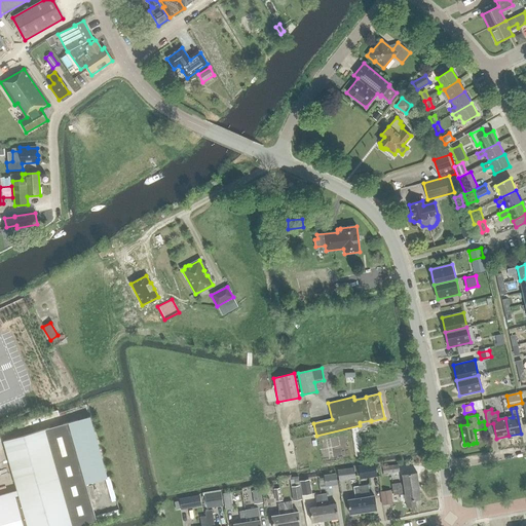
[(14,496),(0,499),(0,525),(81,525),(97,522),(86,484),(107,478),(89,417),(69,423),(3,441),(19,495),(14,496)]
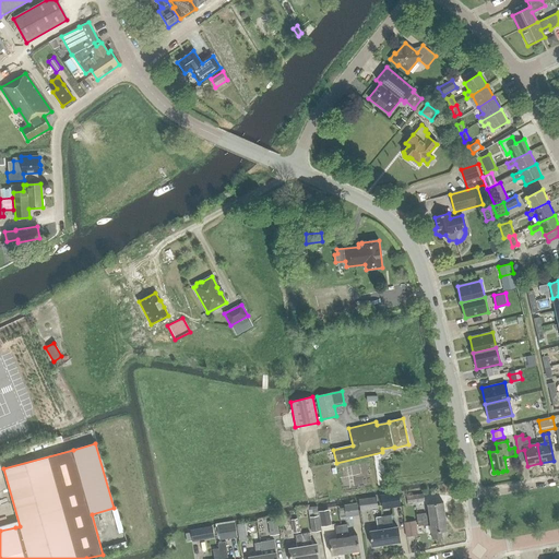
[(382,509),(400,507),(397,492),(380,495),(382,509)]
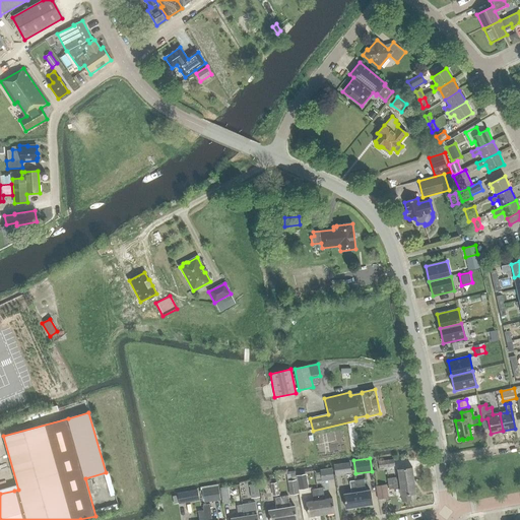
[(394,466),(393,458),(378,460),(379,468),(394,466)]
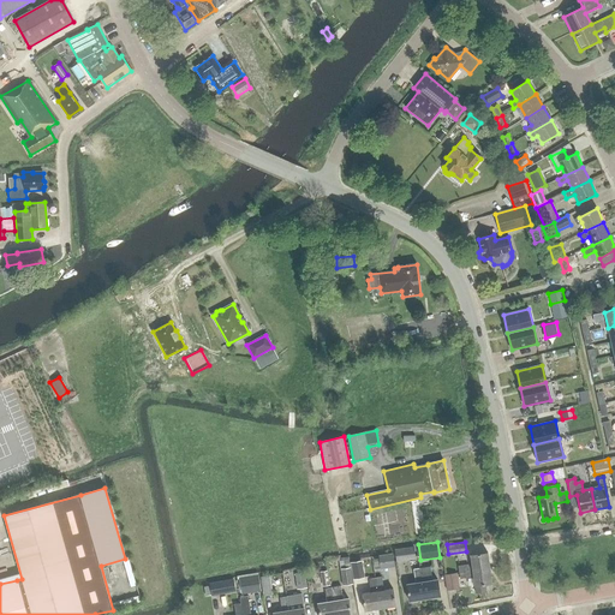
[(415,556),(413,547),(394,549),(396,562),(405,561),(404,557),(415,556)]
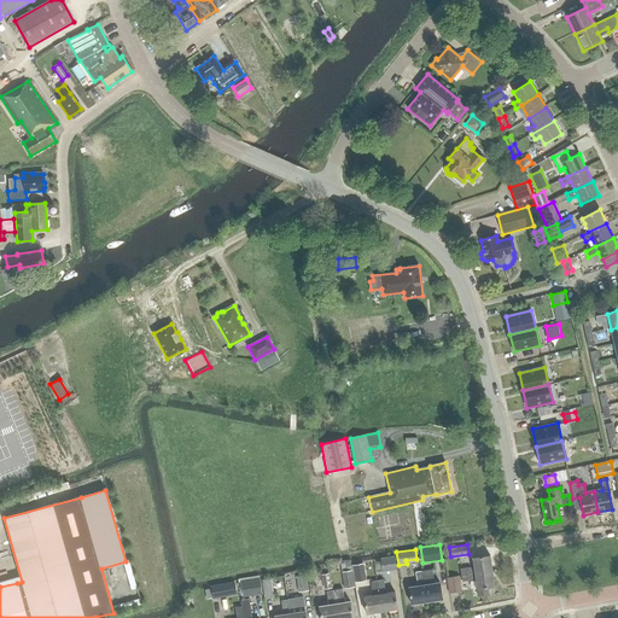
[(460,569),(461,576),(493,571),(490,555),(472,558),(474,569),(471,570),(471,567),(460,569)]
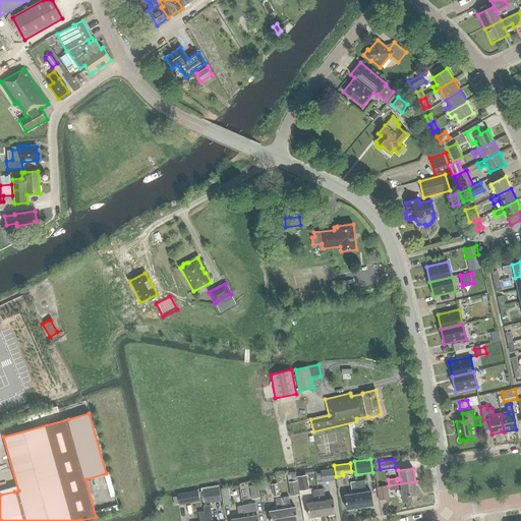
[(323,483),(334,481),(333,469),(321,471),(323,483)]
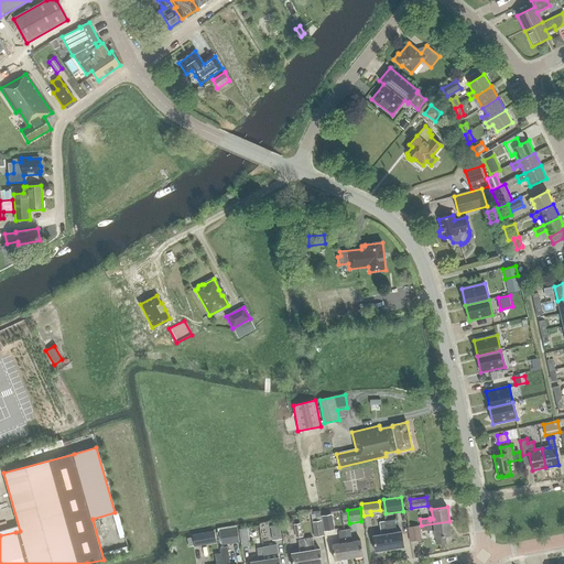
[(334,530),(332,514),(321,517),(324,532),(334,530)]
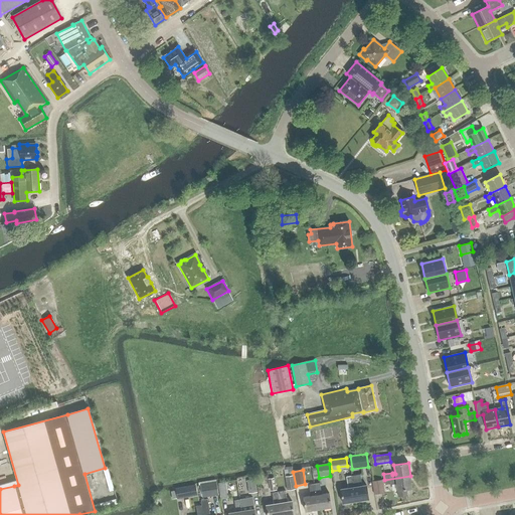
[(360,475),(351,476),(355,502),(368,500),(366,485),(361,486),(360,475)]
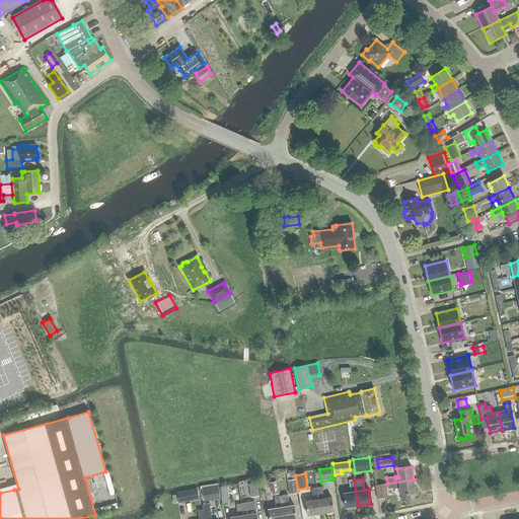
[(289,494),(298,493),(295,479),(287,480),(289,494)]
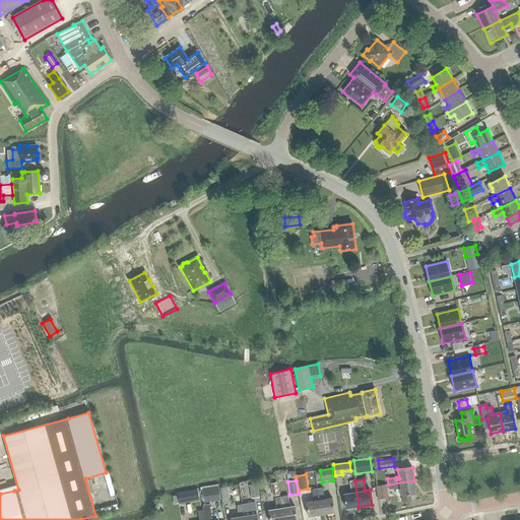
[(346,509),(359,507),(354,480),(349,481),(351,493),(343,494),(346,509)]
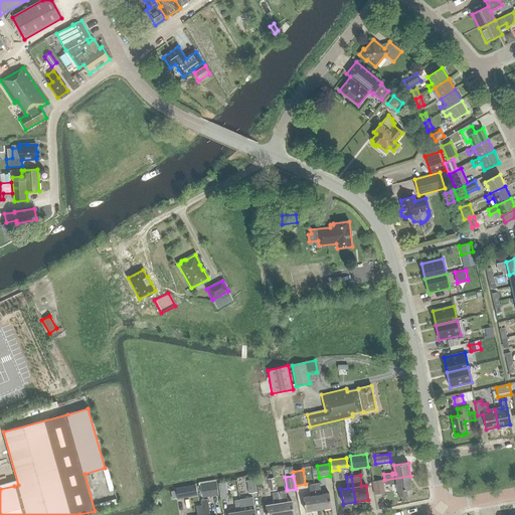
[(411,489),(410,476),(384,480),(385,485),(396,483),(397,491),(398,497),(406,496),(406,490),(411,489)]
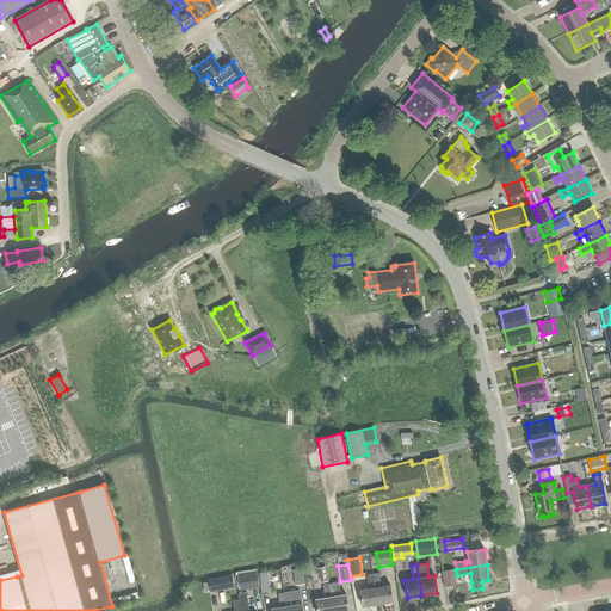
[(320,582),(328,581),(326,567),(318,568),(320,582)]
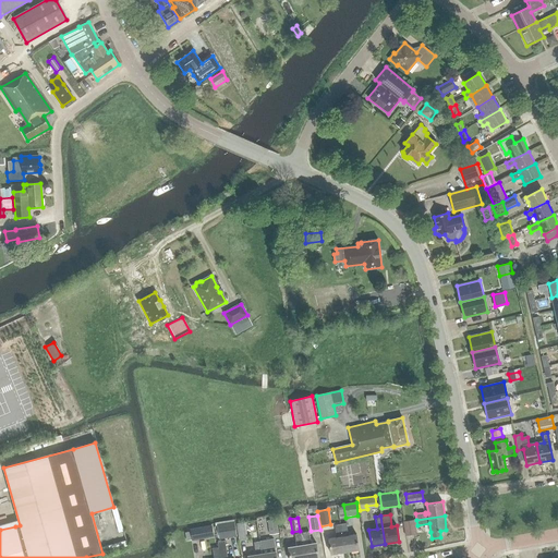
[(278,534),(276,519),(267,520),(269,535),(278,534)]
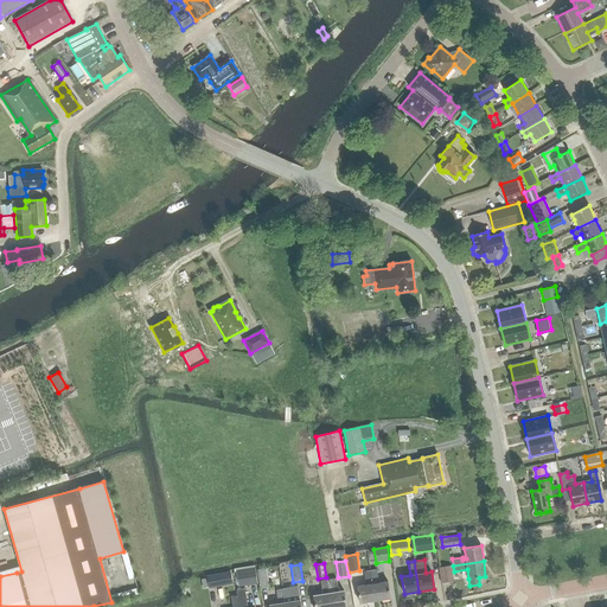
[(441,583),(453,581),(451,566),(439,568),(441,583)]
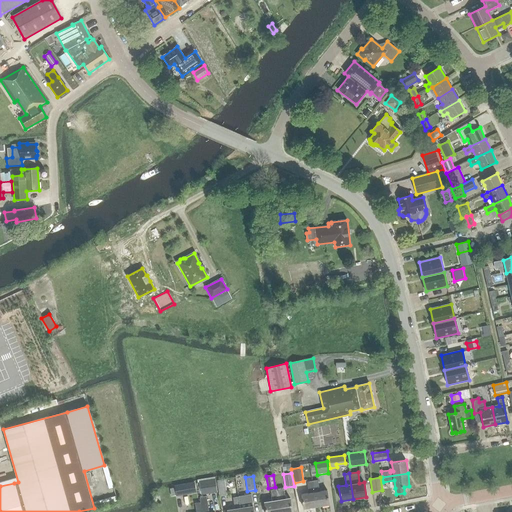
[(199,481),(201,493),(216,491),(215,479),(199,481)]
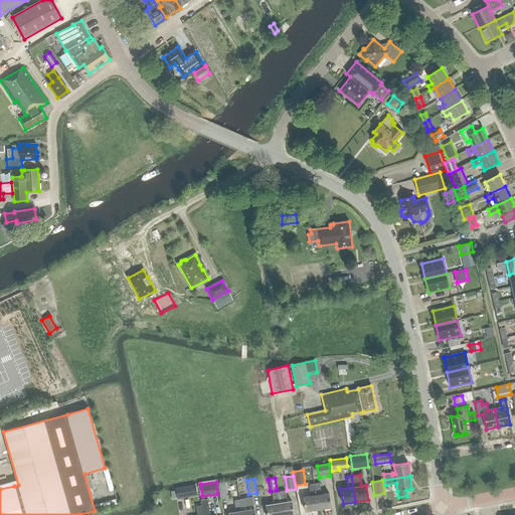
[(220,500),(228,498),(225,482),(217,484),(220,500)]
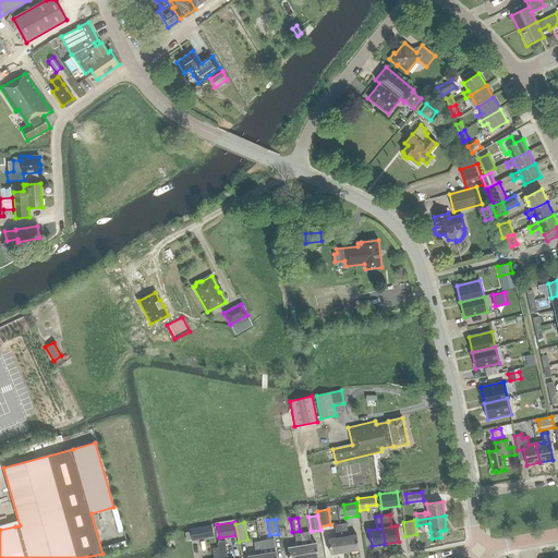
[(346,523),(340,524),(344,553),(359,550),(356,534),(349,535),(348,533),(346,523)]
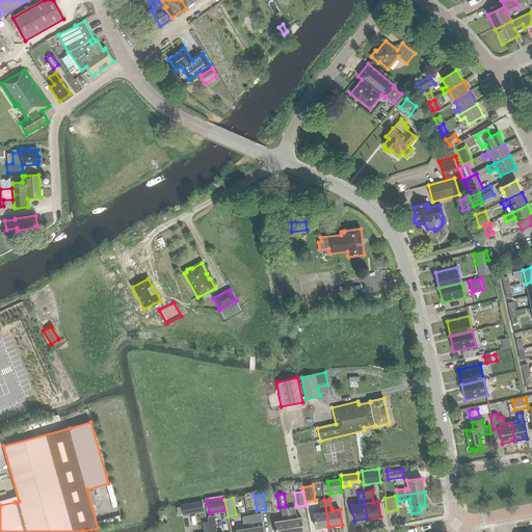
[(316,529),(328,527),(324,500),(319,501),(320,509),(320,510),(320,512),(313,513),(316,529)]
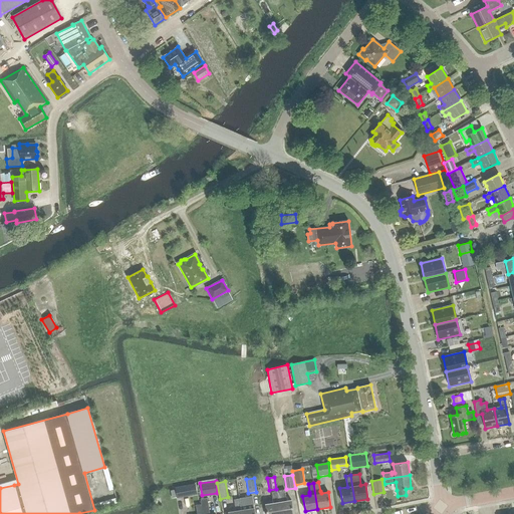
[(177,498),(197,494),(195,484),(175,488),(177,498)]
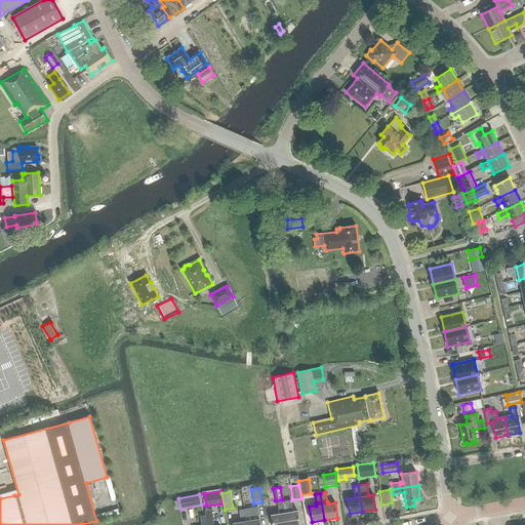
[(290,500),(282,501),(285,524),(299,524),(297,511),(292,512),(290,500)]
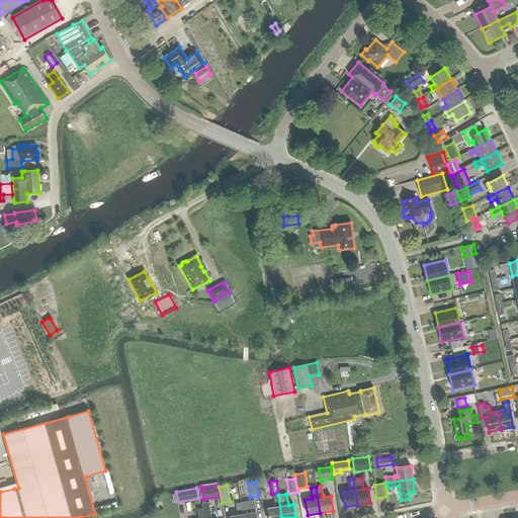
[(268,517),(281,517),(278,495),(273,496),(274,504),(267,505),(268,517)]
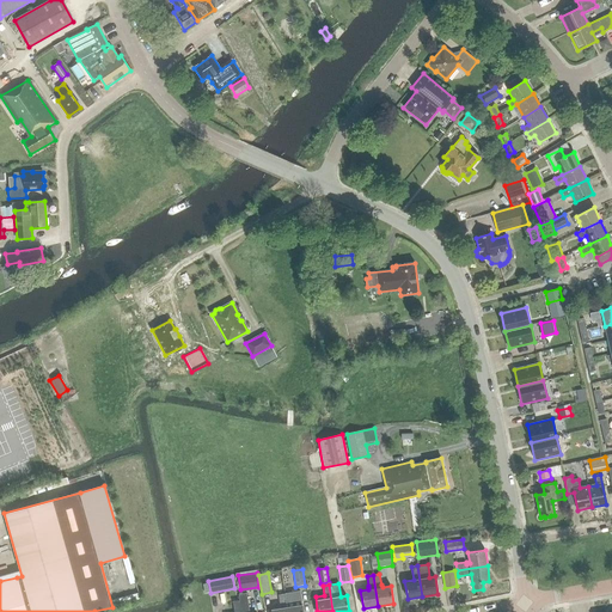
[(285,594),(287,611),(303,611),(300,592),(285,594)]
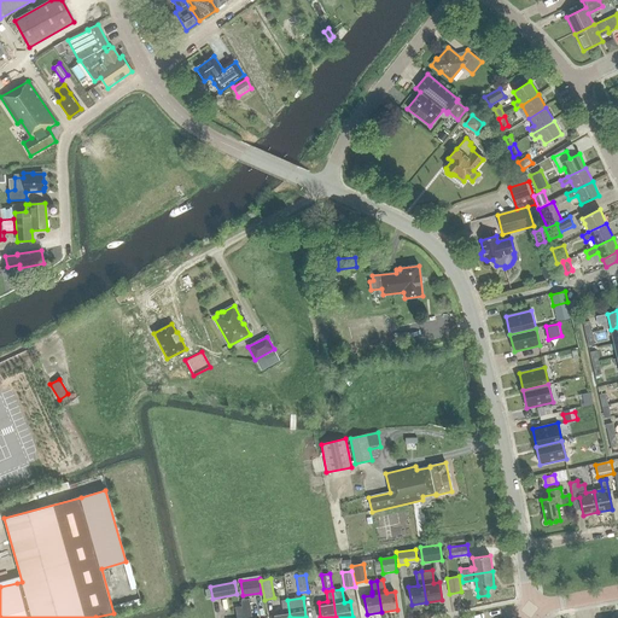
[(251,617),(249,599),(242,600),(242,606),(244,617),(251,617)]
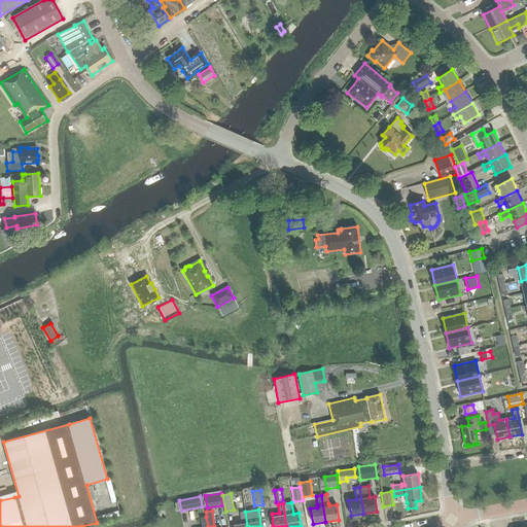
[(234,526),(247,526),(245,512),(240,513),(241,521),(240,521),(241,524),(234,525),(234,526)]
